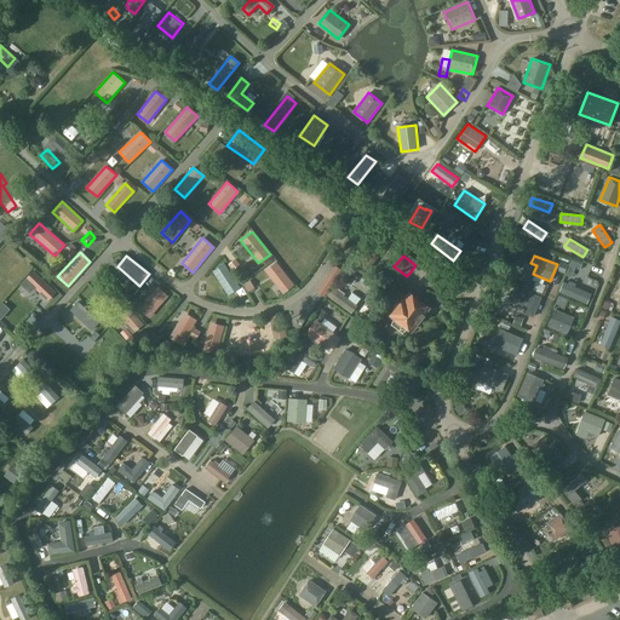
[(265,271),(282,294),(294,285),(276,262),(265,271)]
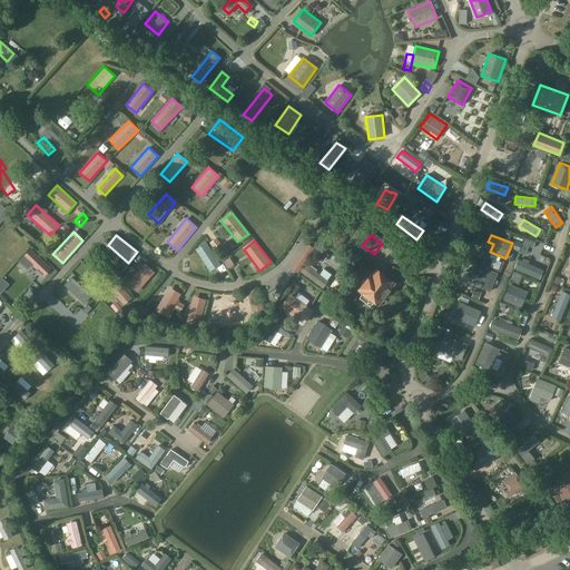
[(30,248),(18,262),(27,271),(32,266),(43,277),(51,268),(30,248)]
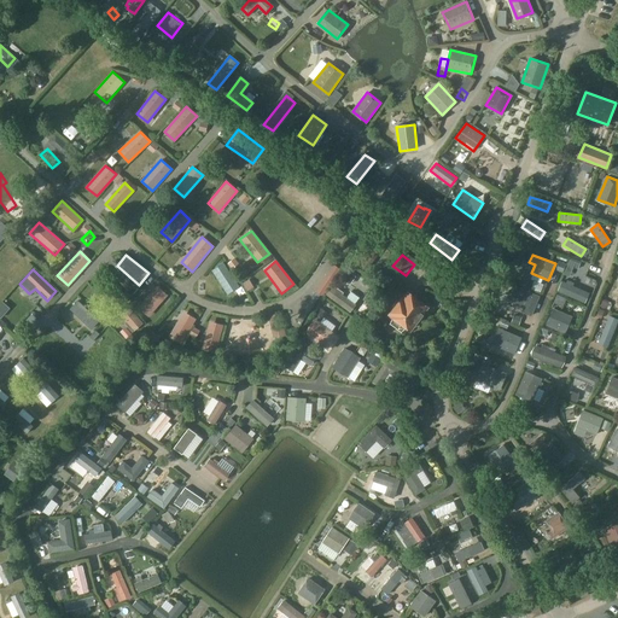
[(222,272),(211,279),(228,304),(239,297),(222,272)]
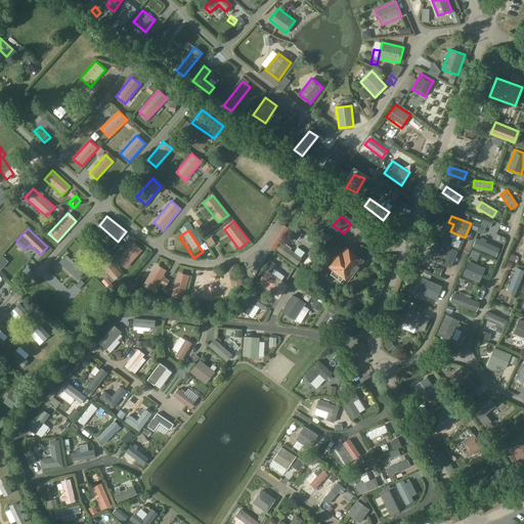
[(117,261),(126,268),(142,250),(133,243),(117,261)]
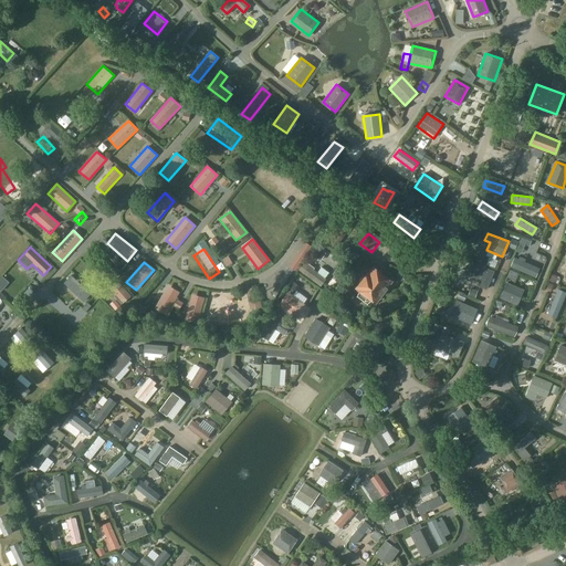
[(486,289),(494,272),(473,263),(470,271),(482,276),(479,285),(486,289)]
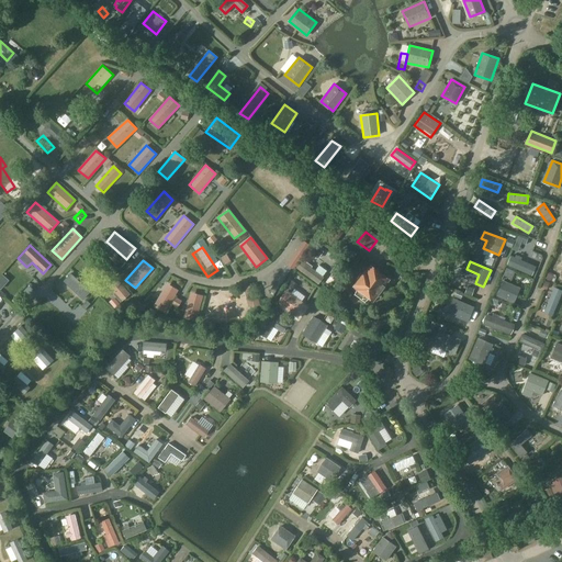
[(319,266),(315,271),(305,263),(300,271),(318,284),(324,278),(323,277),(326,271),(319,266)]
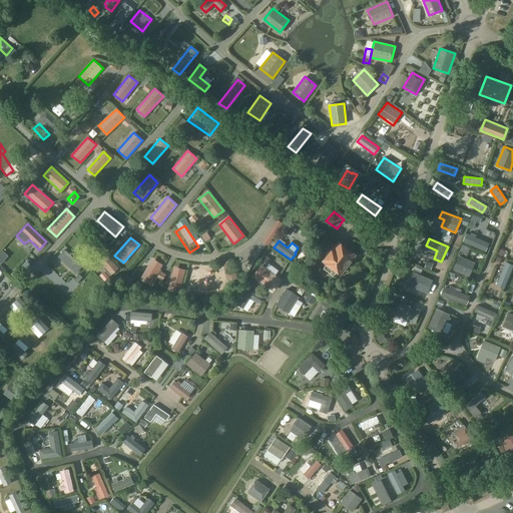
[(341,274),(355,255),(339,243),(335,248),(334,247),(324,262),(341,274)]
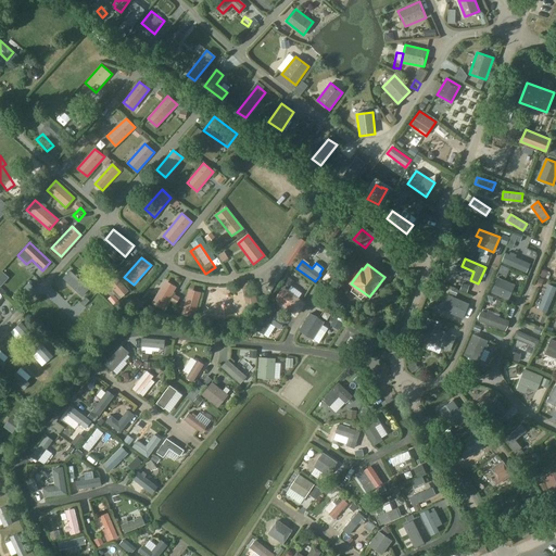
[(112,291),(119,299),(128,291),(112,272),(103,278),(114,290),(112,291)]
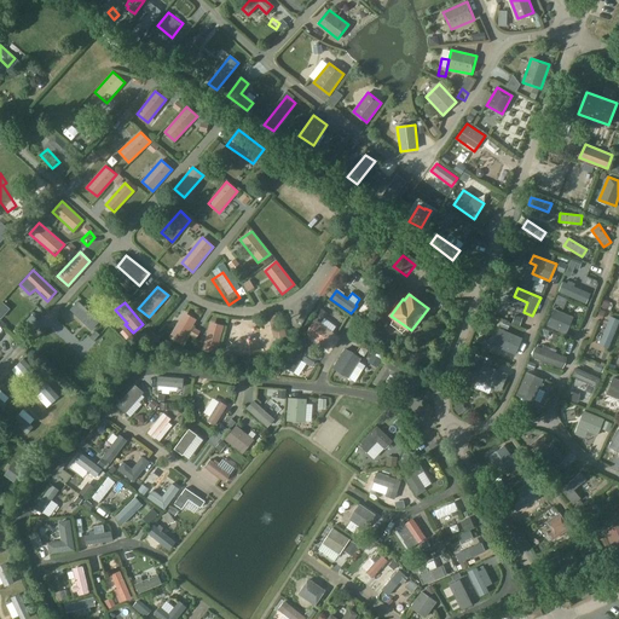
[(555,310),(548,325),(566,333),(573,317),(555,310)]
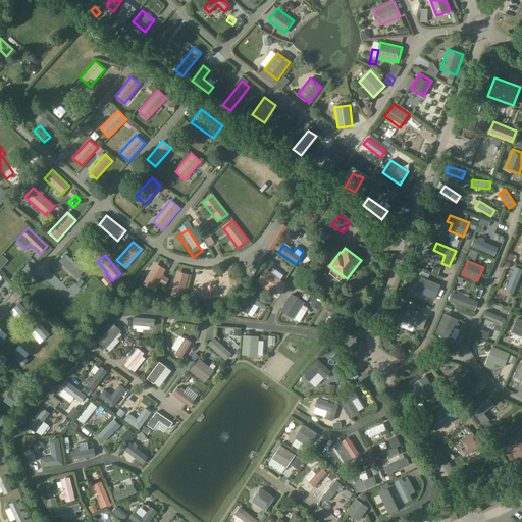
[(155,263),(143,284),(153,291),(165,269),(155,263)]
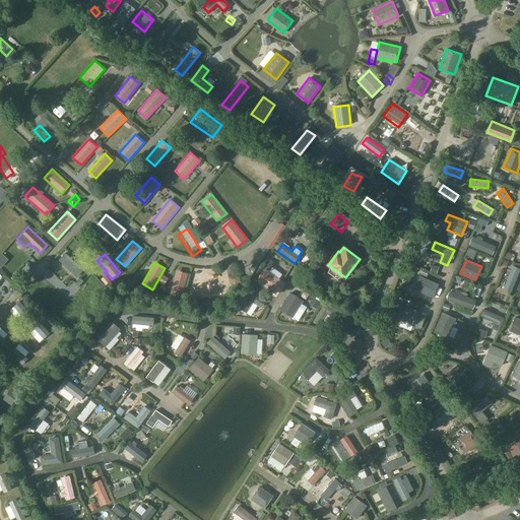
[(225,266),(231,284),(241,282),(237,263),(225,266)]
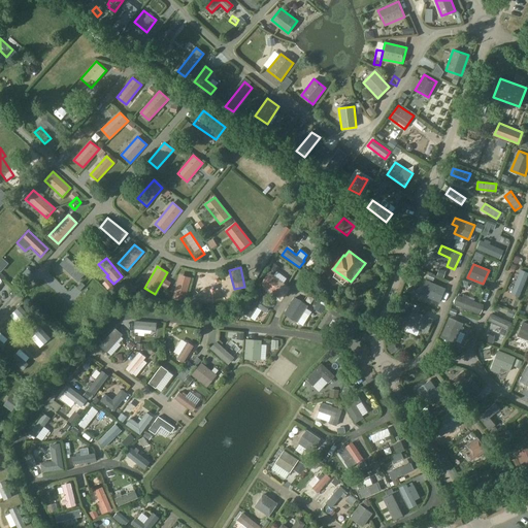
[(527,274),(527,272),(521,270),(512,293),(520,296),(527,274)]
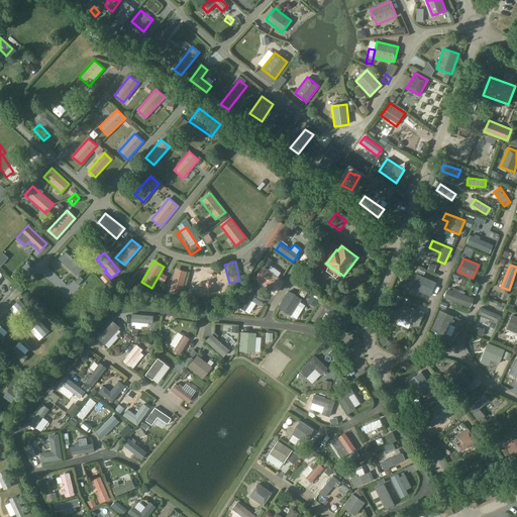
[(264,268),(255,279),(275,293),(284,282),(278,277),(279,276),(275,273),(274,275),(264,268)]
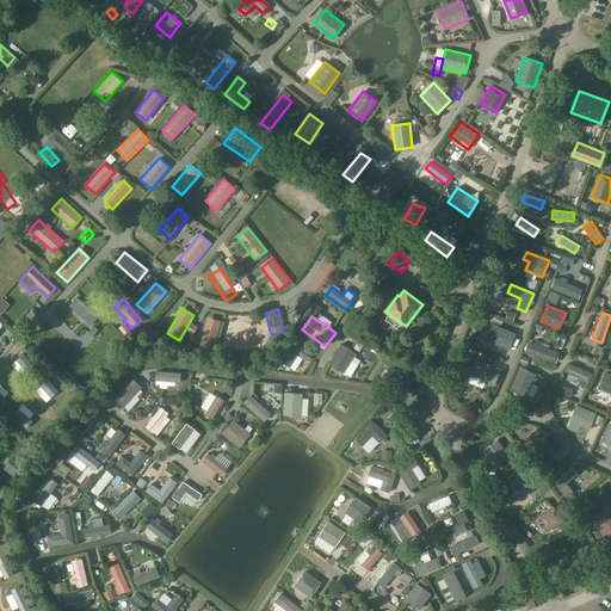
[(208,318),(199,345),(213,350),(221,321),(208,318)]
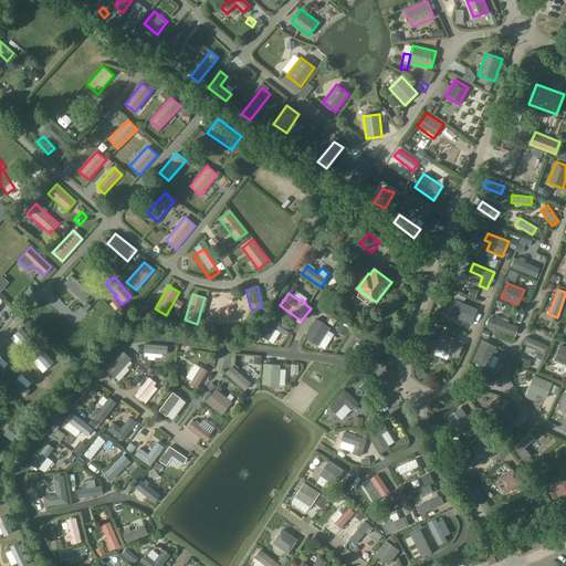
[(451,315),(471,324),(478,310),(457,301),(451,315)]
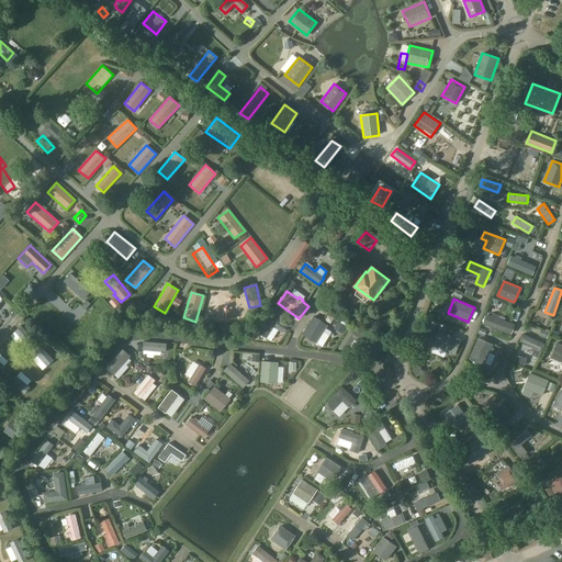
[(282,333),(288,325),(270,314),(258,333),(267,338),(273,327),(282,333)]
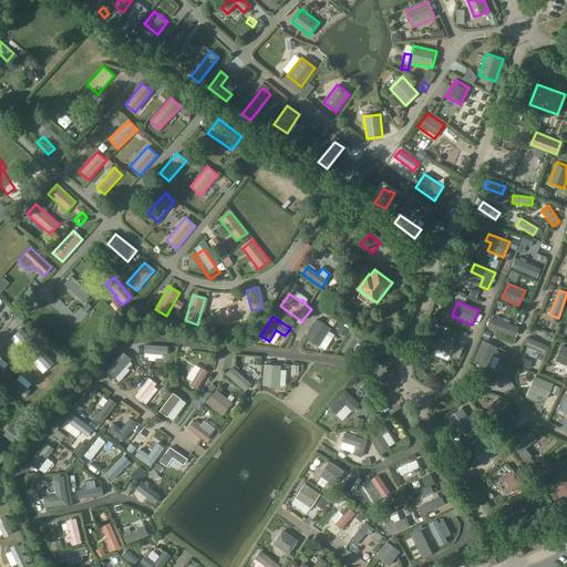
[(518,328),(492,318),(488,327),(515,337),(518,328)]
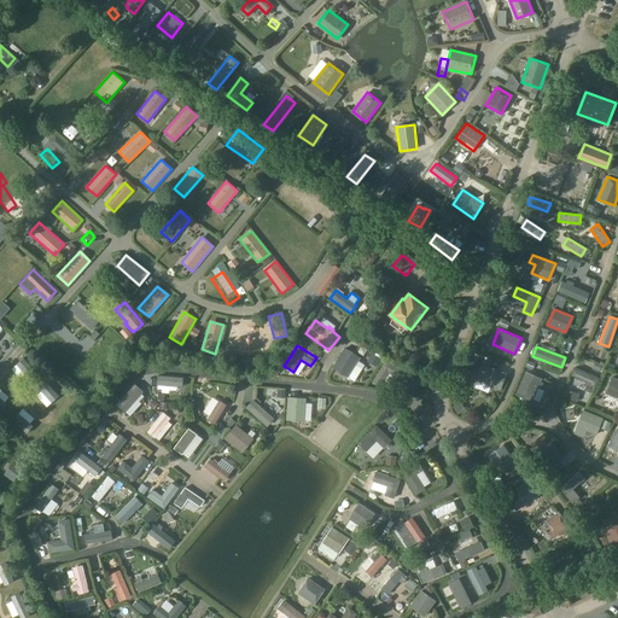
[(344,349),(333,367),(348,377),(360,359),(344,349)]
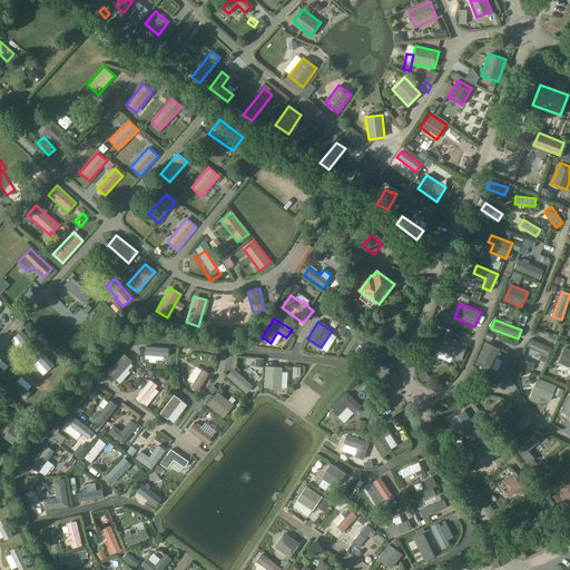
[(20,331),(13,337),(26,351),(32,344),(20,331)]
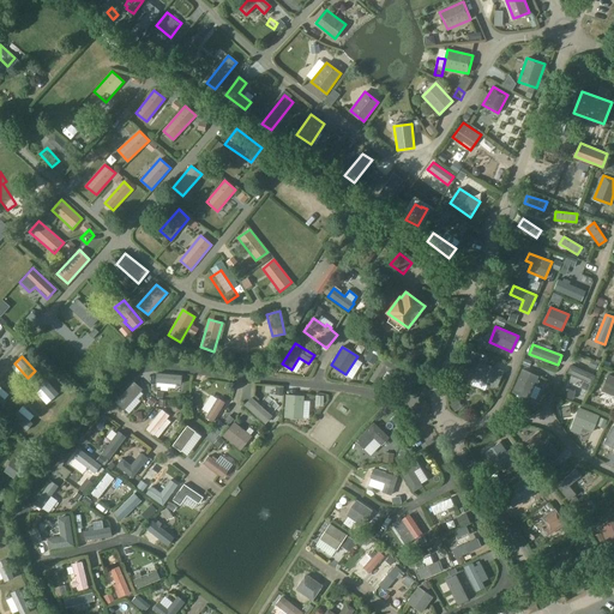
[(395,375),(399,368),(383,357),(369,379),(378,384),(386,371),(395,375)]
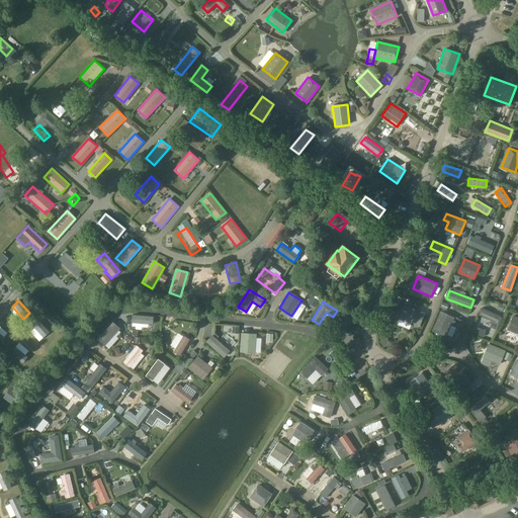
[(250,323),(260,309),(251,304),(242,318),(250,323)]
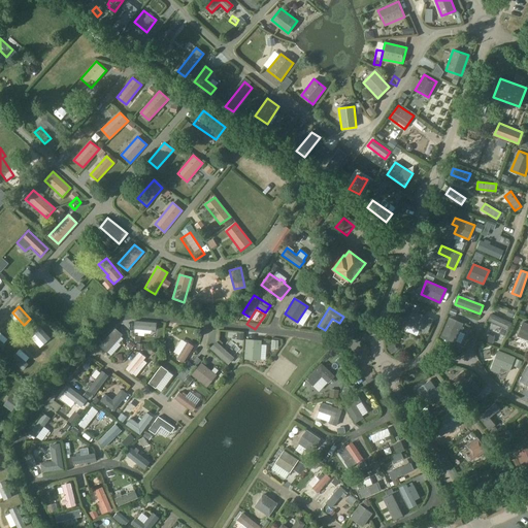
[(407,325),(427,333),(433,319),(414,311),(407,325)]
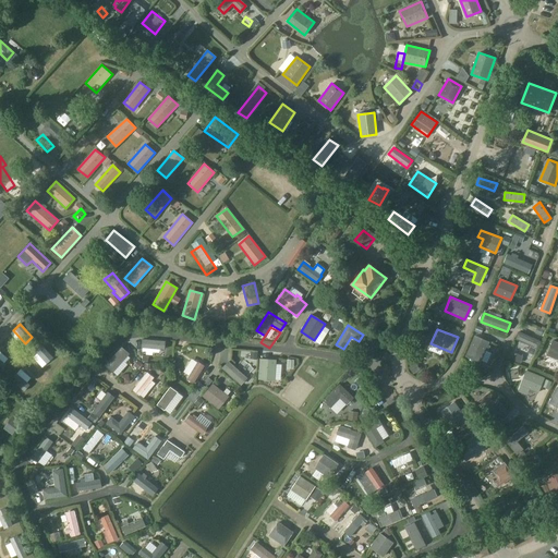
[(538,349),(542,342),(542,341),(519,331),(516,339),(531,346),(529,352),(534,354),(537,349),(538,349)]
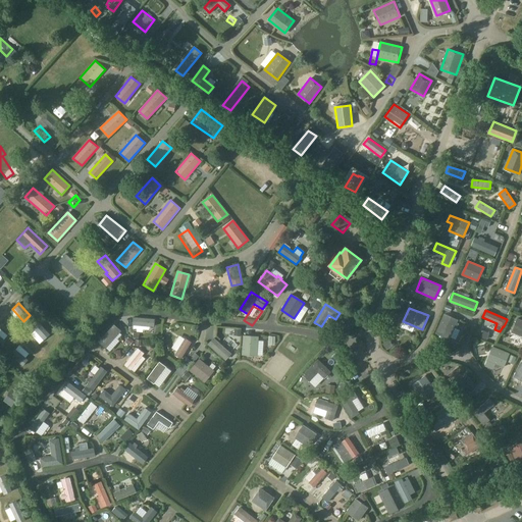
[(450,338),(458,320),(445,314),(436,332),(450,338)]
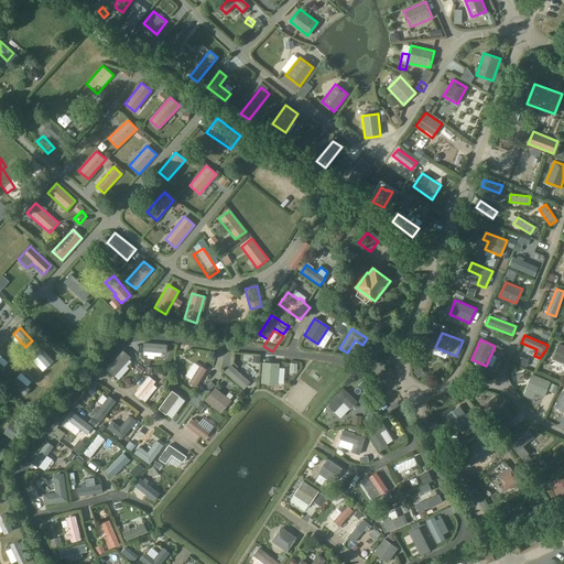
[(142,343),(142,351),(165,354),(166,345),(142,343)]
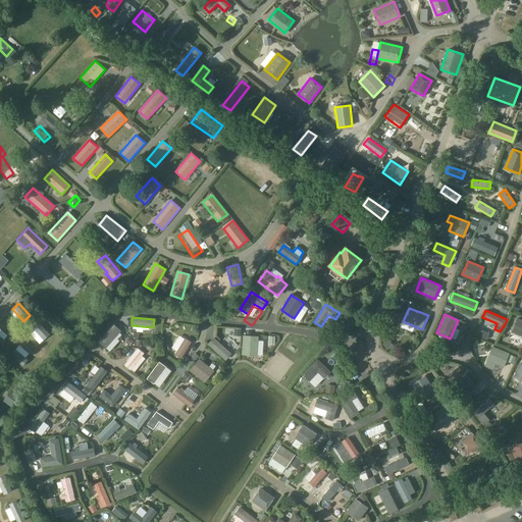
[(521,320),(517,318),(512,332),(521,336),(521,320)]
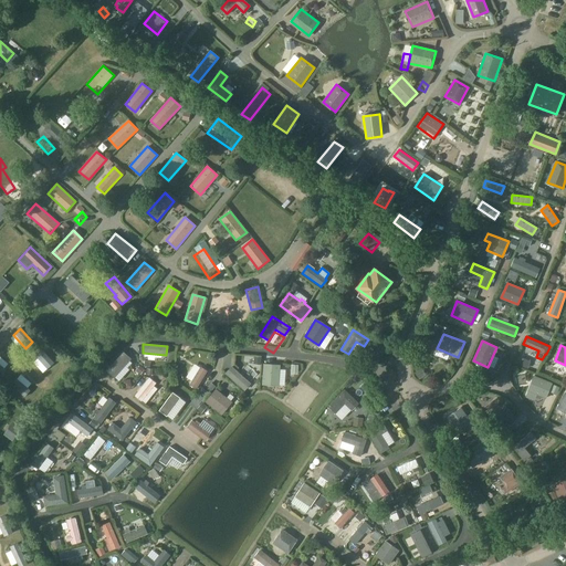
[(41,350),(34,356),(46,369),(53,364),(41,350)]
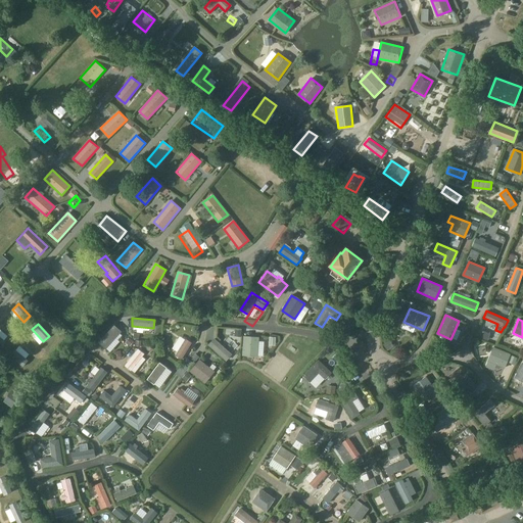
[(244,336),(242,355),(257,357),(258,337),(244,336)]
